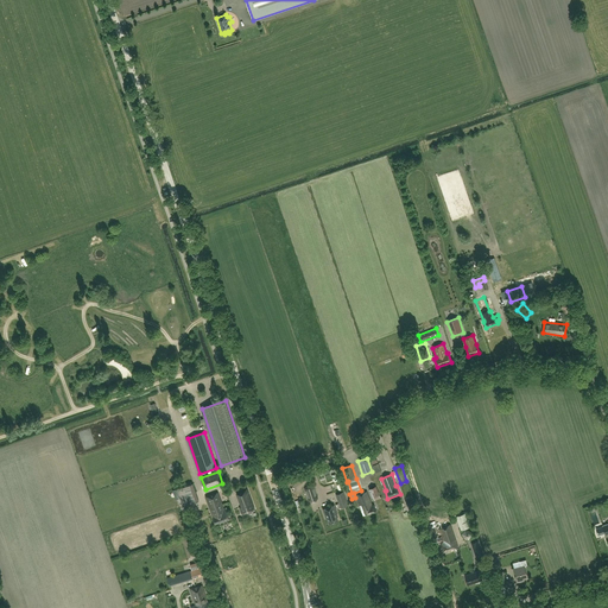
[(324,479),(314,482),(321,500),(330,496),(324,479)]
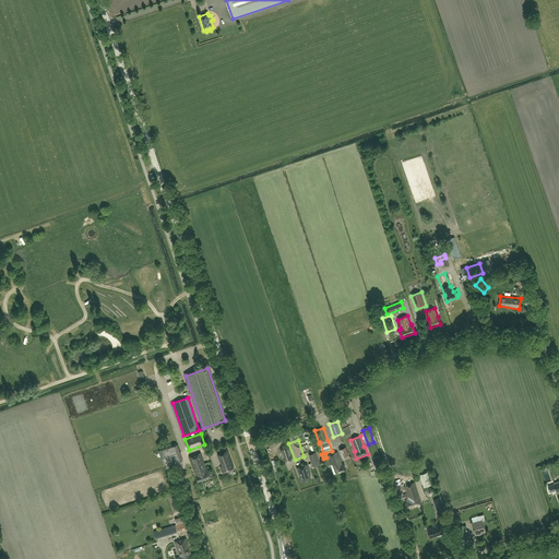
[(177,444),(164,450),(169,465),(182,461),(177,444)]
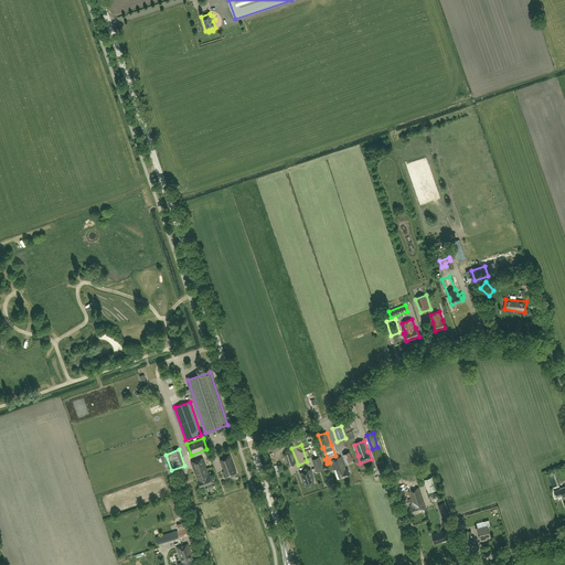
[(290,467),(294,466),(295,462),(291,451),(288,450),(285,451),(284,455),(287,466),(290,467)]
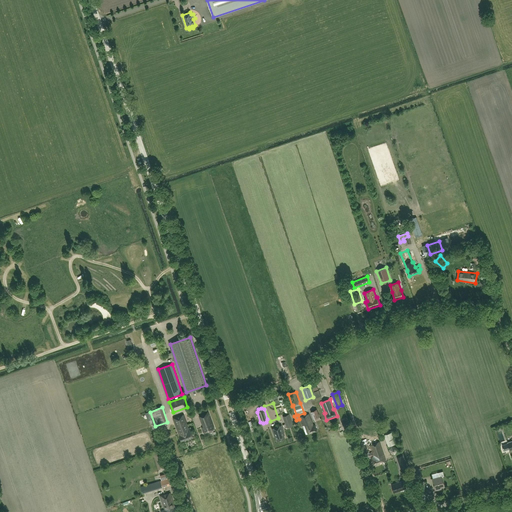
[(199,415),(204,427),(202,427),(204,433),(214,429),(208,411),(199,415)]
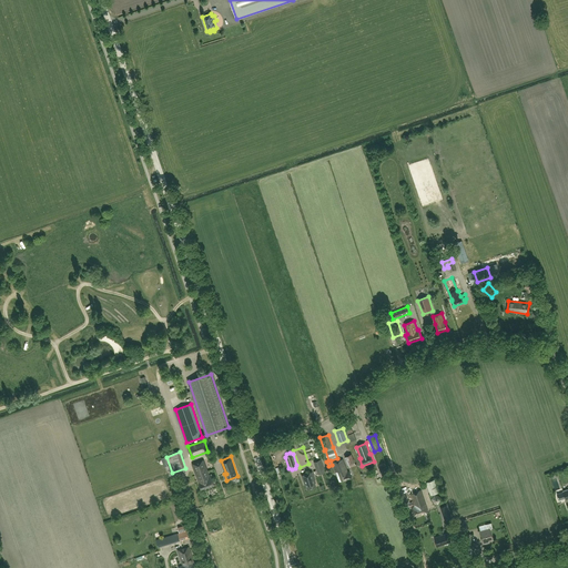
[(198,475),(208,472),(203,459),(193,464),(198,475)]
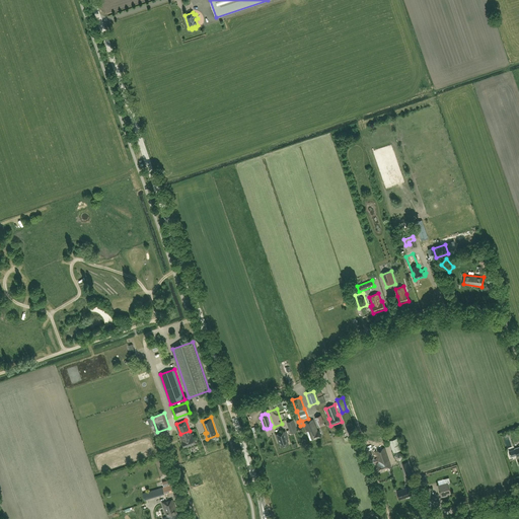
[(297,431),(293,420),(287,422),(291,433),(297,431)]
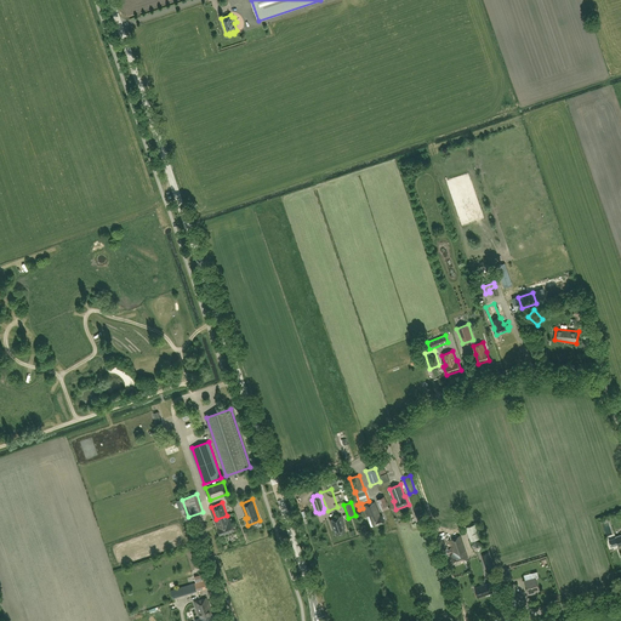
[(374,502),(364,506),(368,517),(366,517),(371,527),(383,522),(381,516),(380,517),(374,502)]
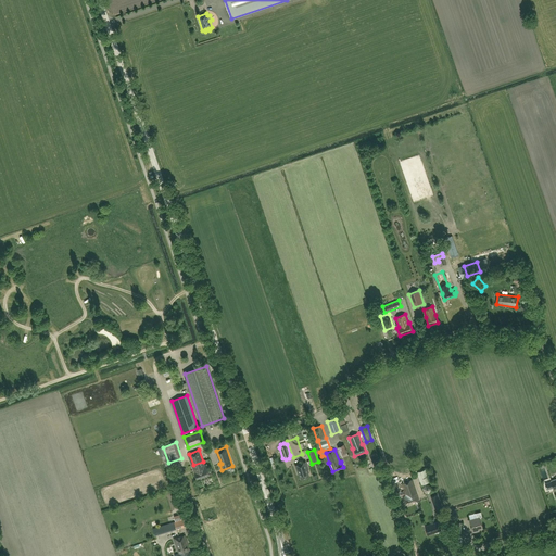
[(203,462),(193,465),(196,472),(194,474),(197,479),(210,475),(206,465),(204,466),(203,462)]
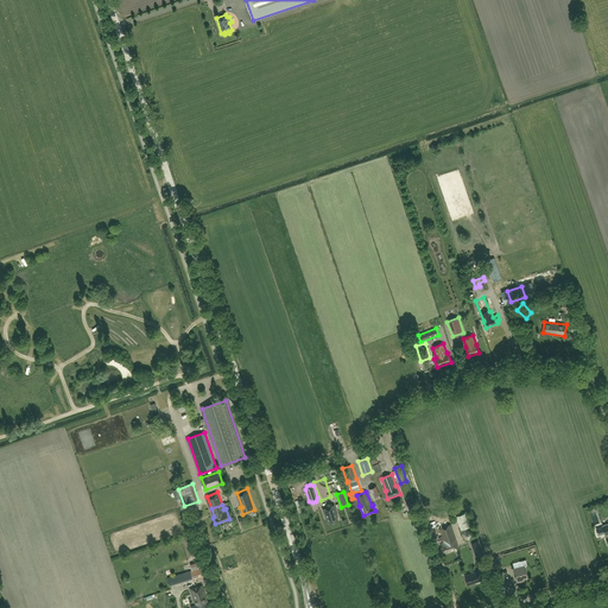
[(336,513),(334,505),(323,508),(325,515),(327,515),(329,524),(339,520),(336,513)]
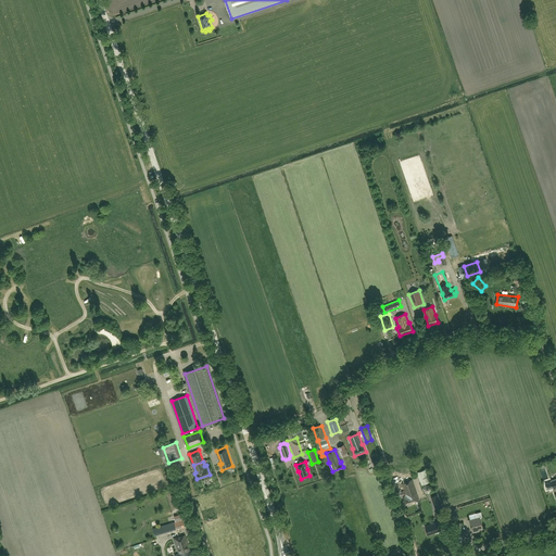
[(417,472),(421,484),(431,481),(427,469),(417,472)]
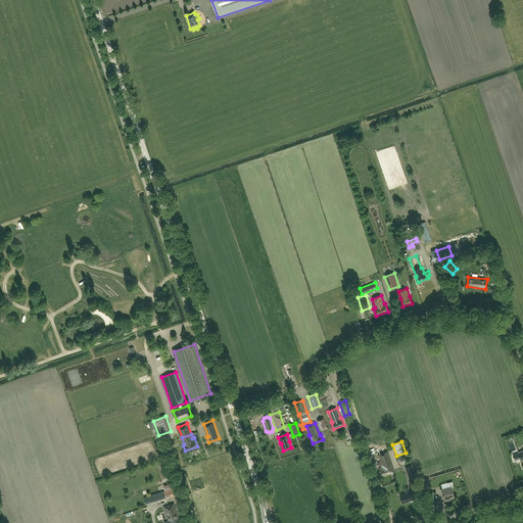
[(379,468),(382,474),(393,470),(387,452),(378,455),(382,467),(379,468)]
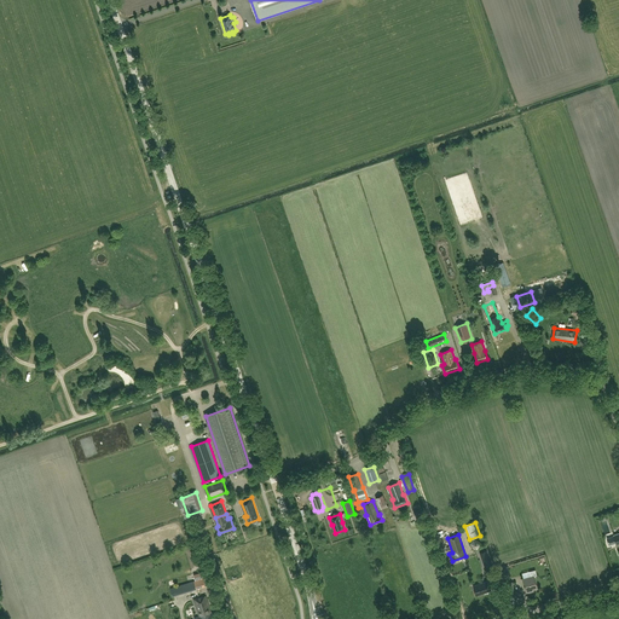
[(473,549),(478,549),(481,545),(479,539),(473,539),(470,544),(473,549)]
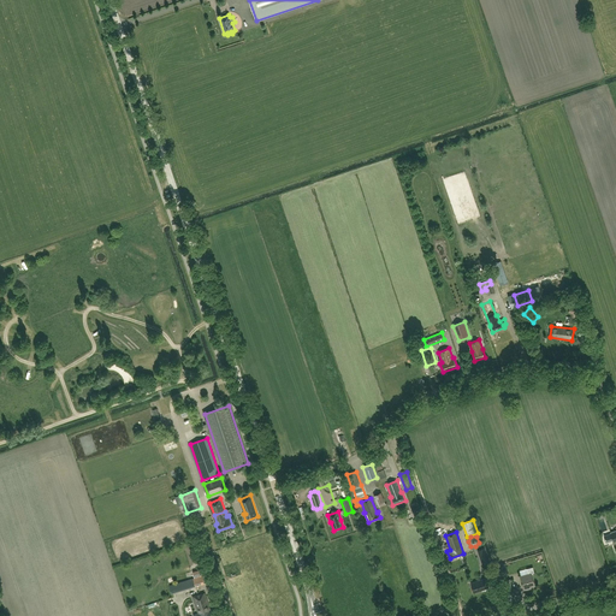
[(194,579),(195,586),(205,584),(201,569),(193,572),(195,578),(194,579)]
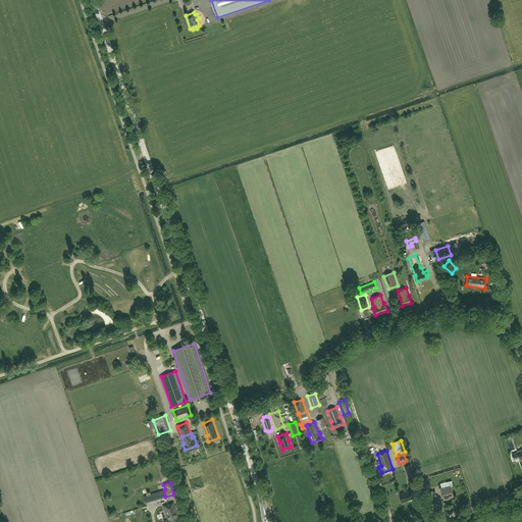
[(448,500),(448,499),(454,497),(451,486),(441,488),(444,496),(442,497),(444,501),(448,500)]
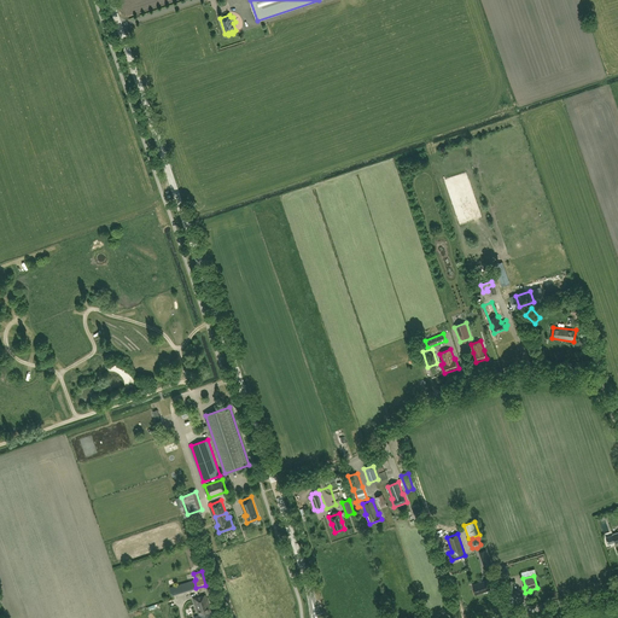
[(196,588),(194,581),(170,588),(173,595),(182,592),(196,588)]
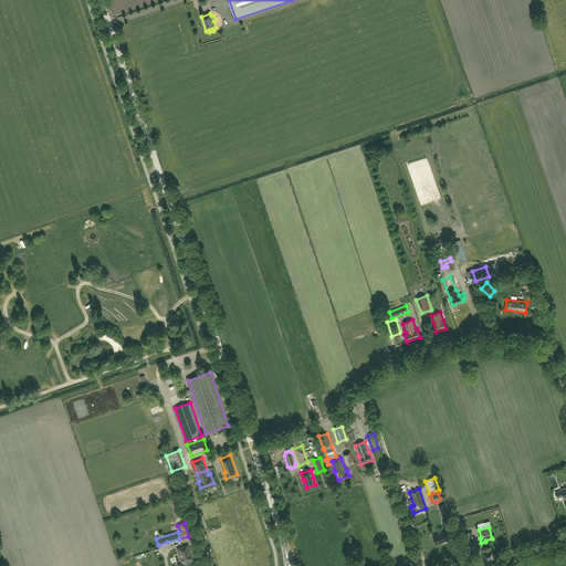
[(447,532),(433,536),(436,545),(449,541),(447,532)]
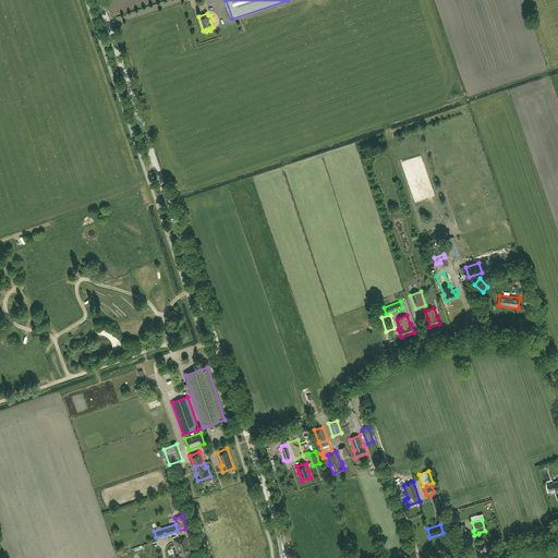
[(456,538),(465,536),(462,524),(452,528),(456,538)]
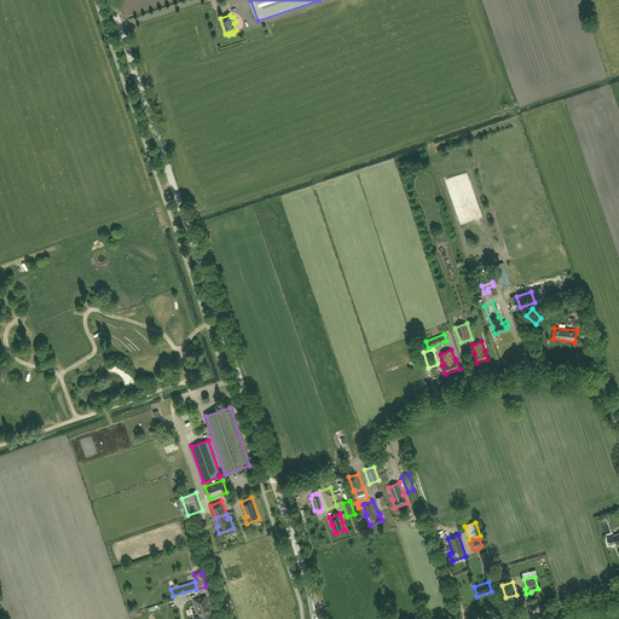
[(206,596),(198,599),(200,599),(203,611),(204,615),(206,615),(207,617),(203,618),(218,618),(217,613),(212,614),(206,596)]
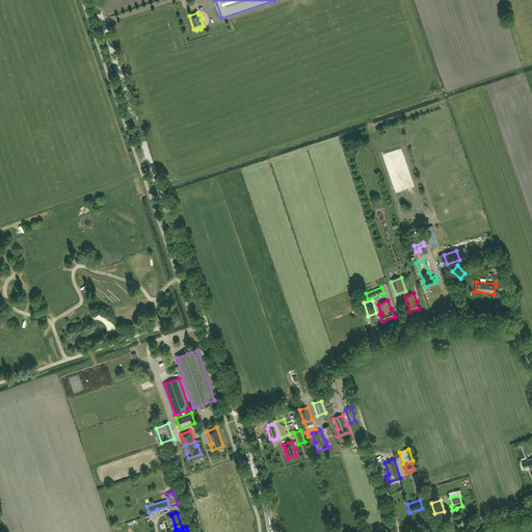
[(171,514),(170,514),(166,515),(171,530),(167,531),(166,531),(175,531),(178,530),(177,529),(176,529),(175,525),(171,514)]
